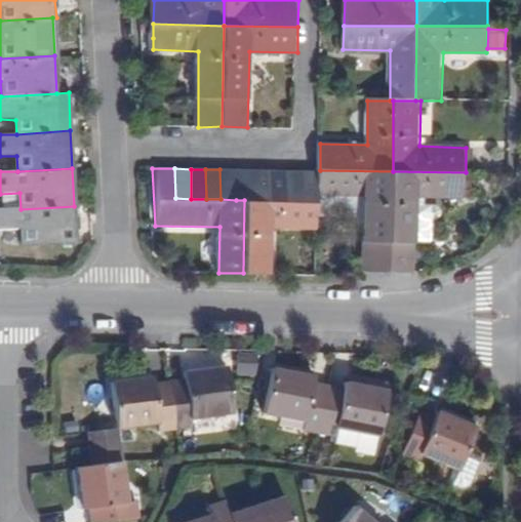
[(219,169),(221,199),(236,200),(236,169),(219,169)]
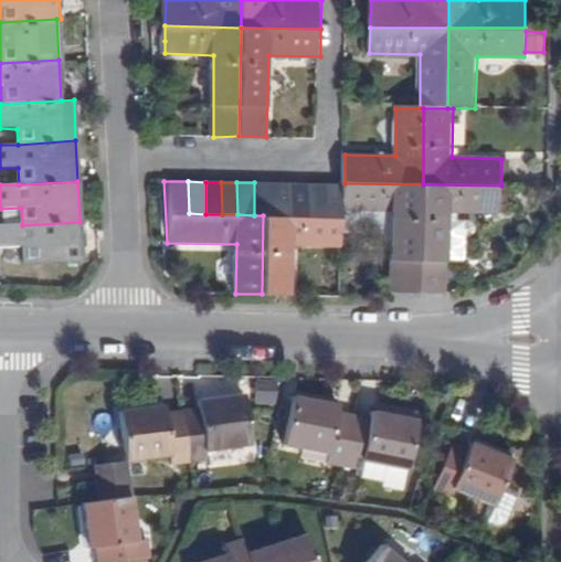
[(254,215),(263,215),(273,215),(273,182),(254,182),(254,215)]
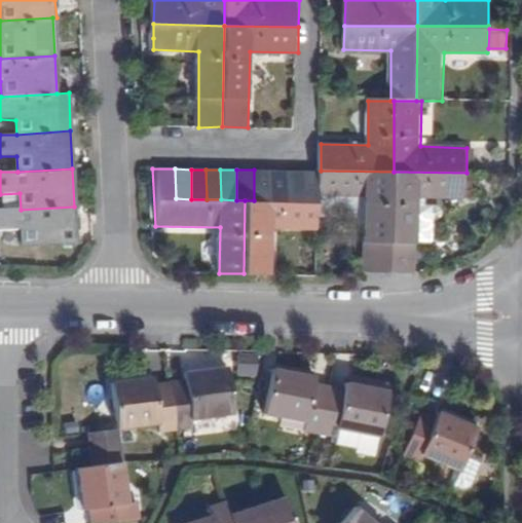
[(254,200),(269,200),(269,170),(254,170),(254,200)]
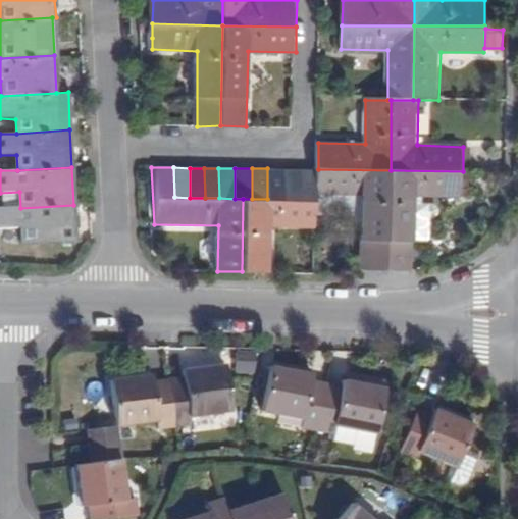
[(285,199),(285,168),(267,168),(267,199),(285,199)]
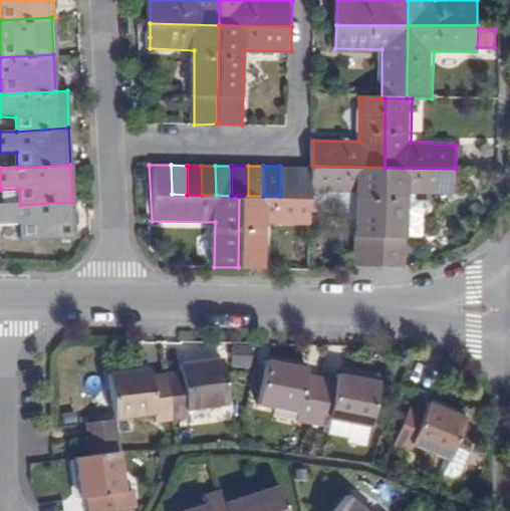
[(280,166),(280,196),(295,196),(296,166),(280,166)]
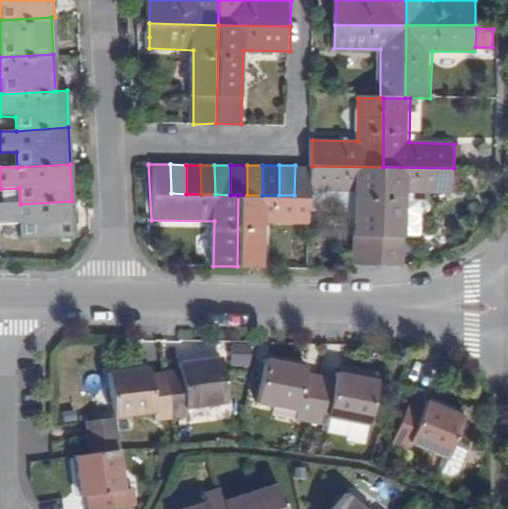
[(295,165),(294,195),(311,196),(311,191),(312,166),(295,165)]
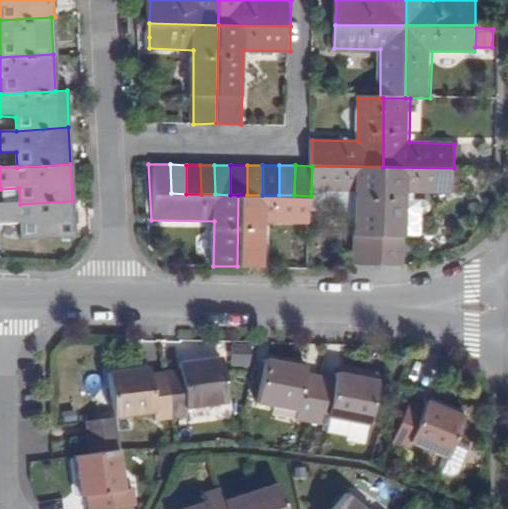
[(312,166),(311,191),(355,192),(356,265),(382,266),(383,167),(312,166)]
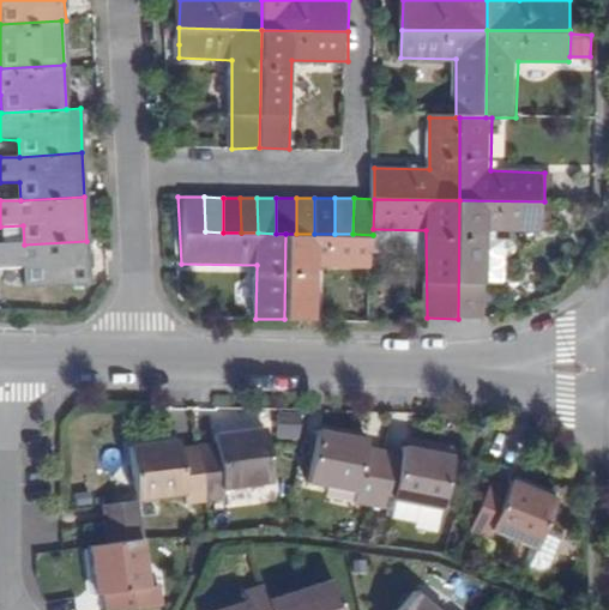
[(459,200),(458,319),(486,319),(488,285),(508,285),(508,260),(512,261),(516,257),(517,249),(513,245),(500,245),(500,231),(543,231),(544,201),(459,200)]
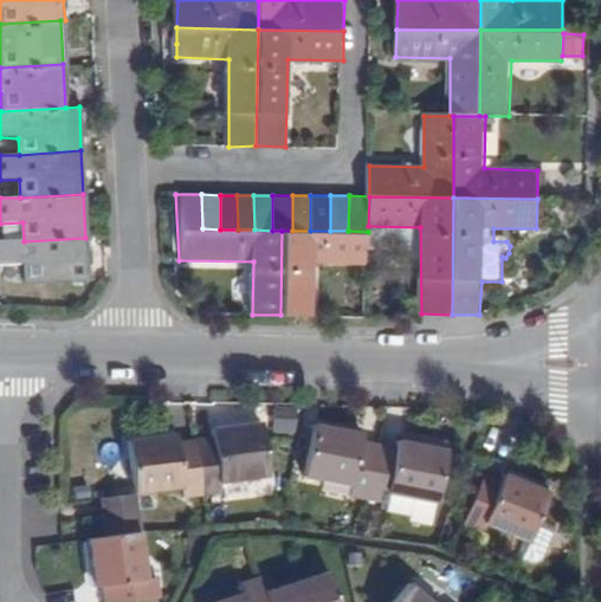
[(348,231),(330,231),(310,231),(292,231),(282,231),(280,315),(311,316),(314,263),(367,264),(368,232),(348,231)]
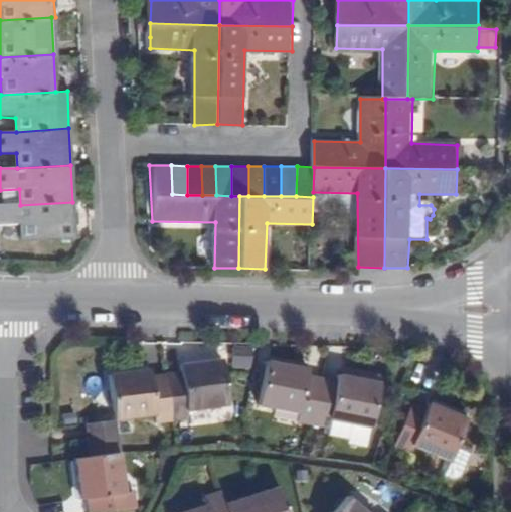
[(72,202),(20,205),(0,206),(0,227),(21,227),(22,242),(74,240),(72,202)]
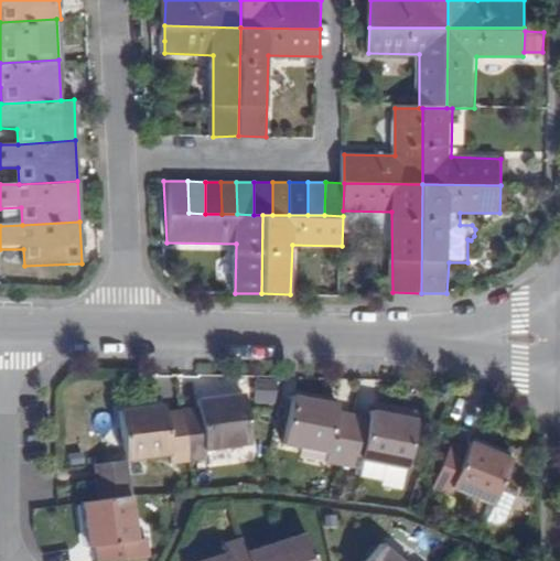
[(204,403),(186,406),(192,457),(211,455),(210,446),(255,440),(247,391),(203,397),(204,403)]
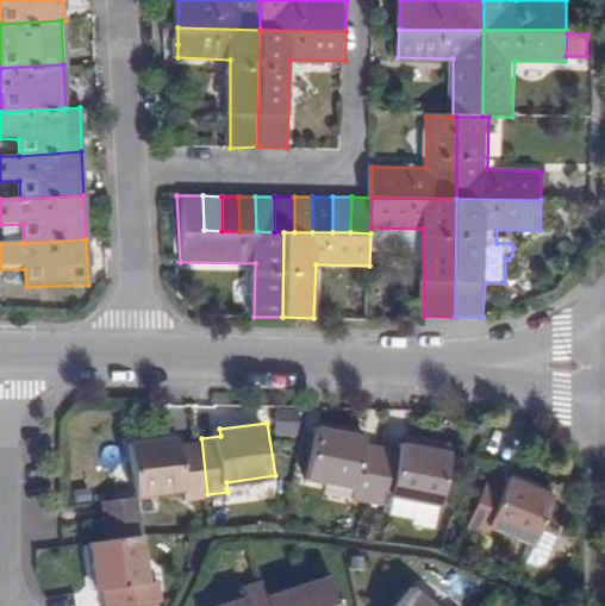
[(359,497),(376,500),(387,444),(367,441),(368,433),(324,426),(313,478),(360,487),(359,497)]
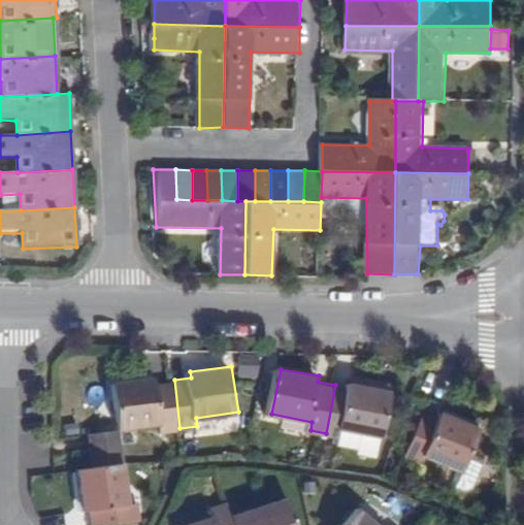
[(179,428),(174,380),(158,382),(157,375),(115,382),(121,428),(162,423),(164,430),(179,428)]
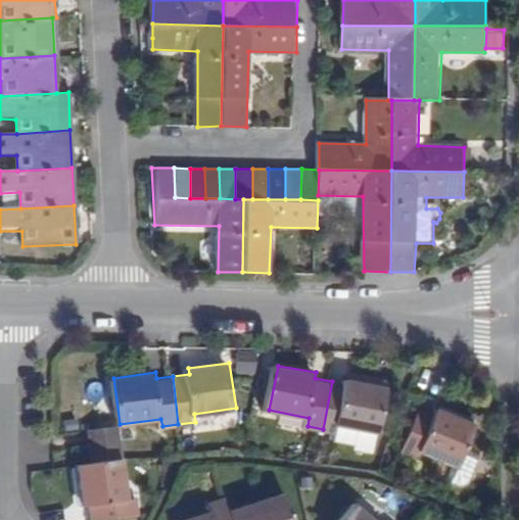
[(348,384),(332,381),(323,429),(332,431),(341,432),(340,438),(360,443),(363,448),(376,451),(380,445),(383,423),(389,385),(349,378),(348,384)]
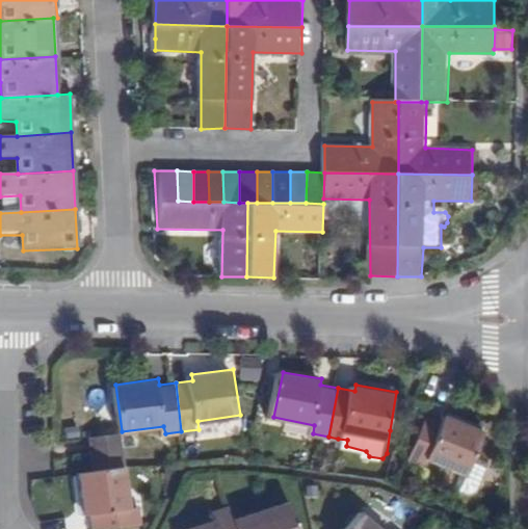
[(486,430),(448,414),(446,420),(431,414),(413,460),(428,466),(431,458),(467,472),(462,487),(473,492),(483,484),(489,471),(484,464),(475,459),(486,430)]
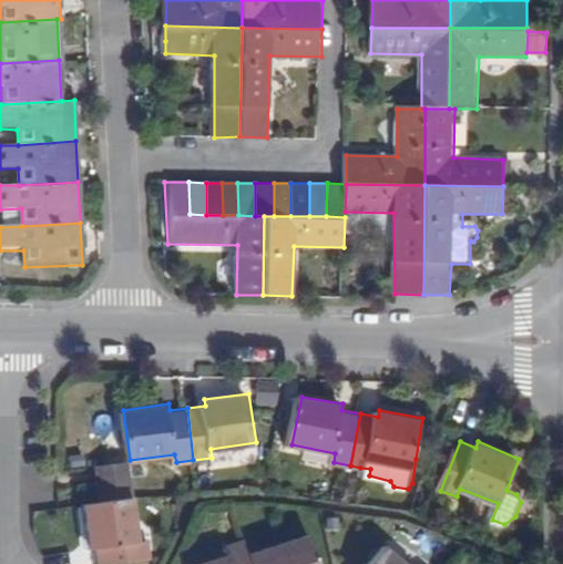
[(102,483),(132,479),(130,463),(100,467),(102,483)]
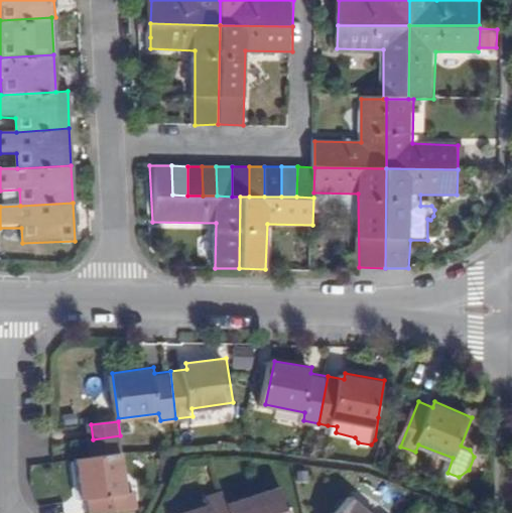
[(96,456),(122,453),(120,435),(93,439),(96,456)]
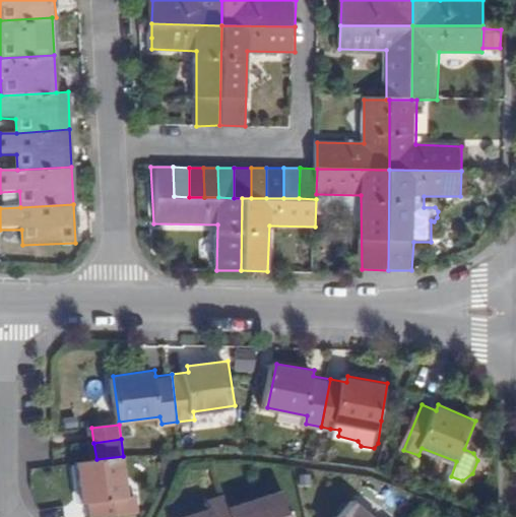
[(123,456),(97,459),(82,461),(88,503),(94,502),(97,516),(142,511),(140,494),(131,495),(126,456),(125,456),(123,456)]
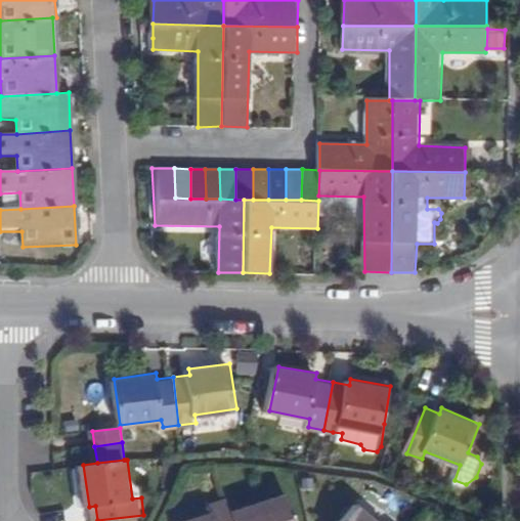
[(231,505),(236,520),(298,520),(289,492),(251,506),(249,498),(231,505)]
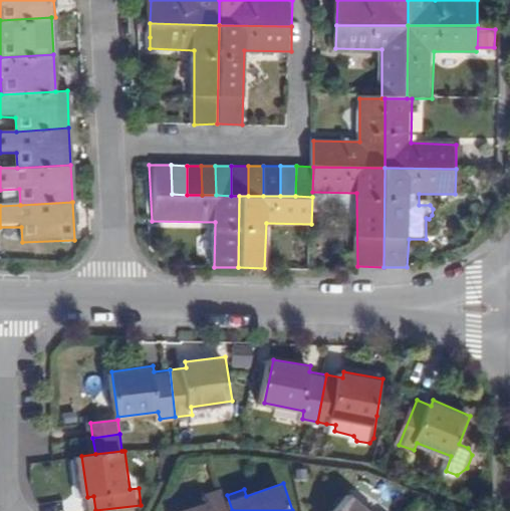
[(232,510),(227,495),(225,488),(210,493),(213,502),(185,510),(232,510)]
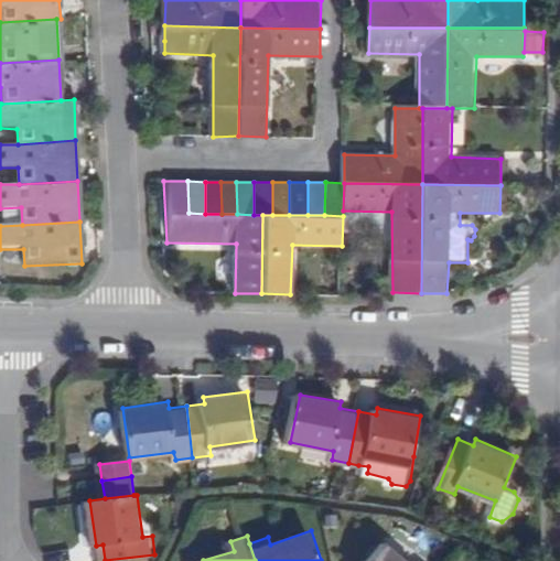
[(407,560),(386,542),(368,560),(407,560)]
